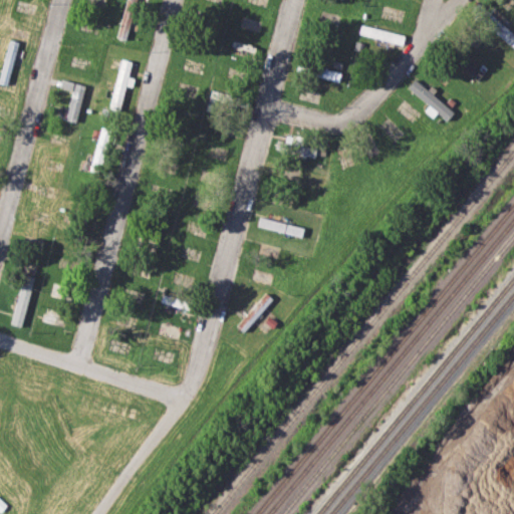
[(124,0),(115,37),(126,39),(136,0),(124,0)]
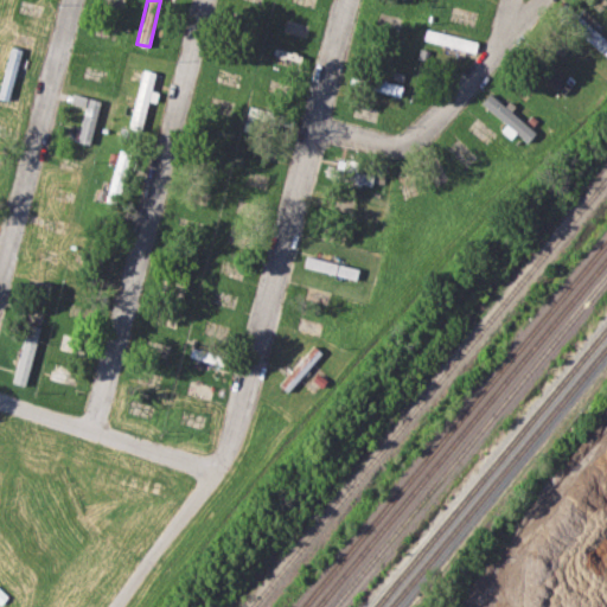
[(566,23),(602,52),(606,45),(606,38),(574,12),(566,23)]
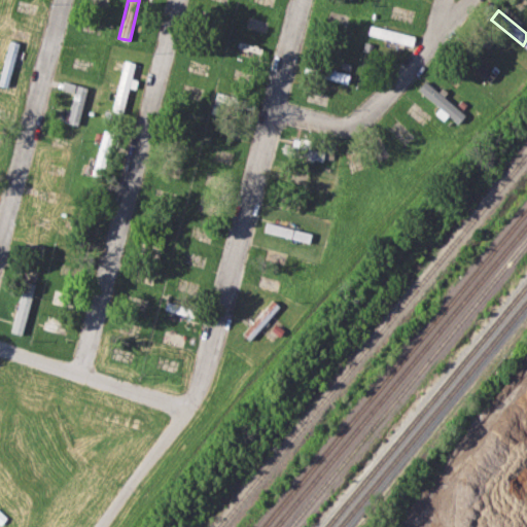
[(370,25),(367,34),(412,45),(414,36),(370,25)]
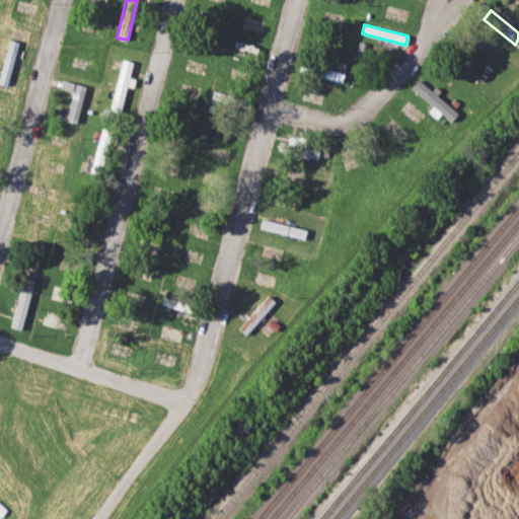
[(0,83),(5,85),(18,42),(9,40),(0,70),(0,83)]
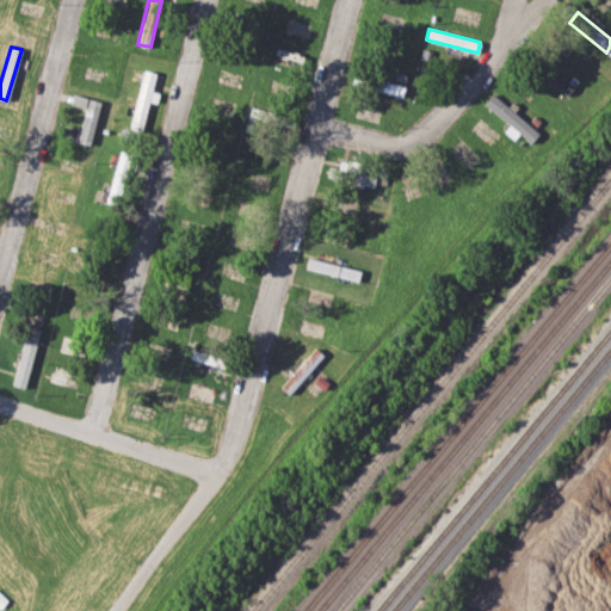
[(567,94),(574,86),(539,56),(532,65),(567,94)]
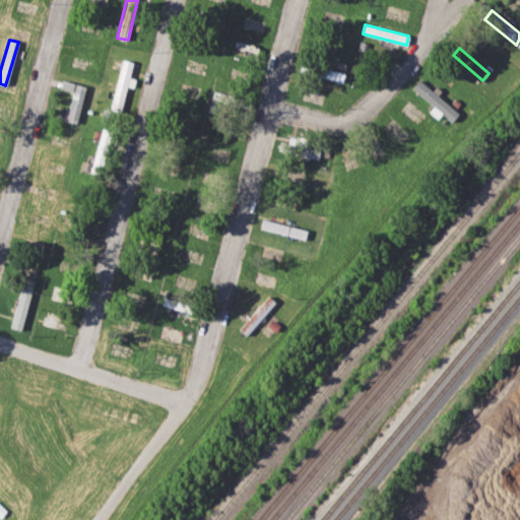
[(126,85),(133,86),(135,78),(129,77),(132,61),(120,59),(111,110),(121,112),(126,85)]
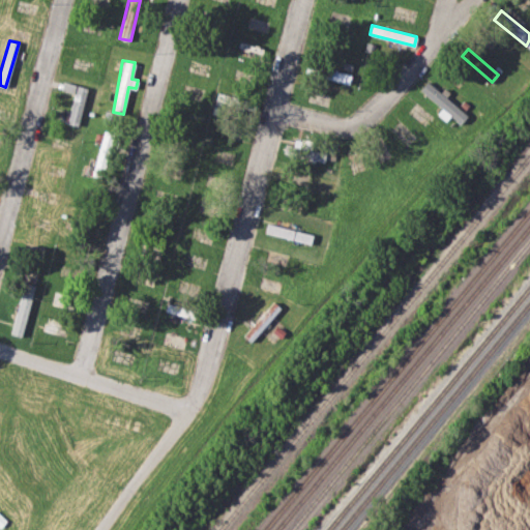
[(66,123),(78,125),(86,87),(62,81),(60,89),(74,92),(66,123)]
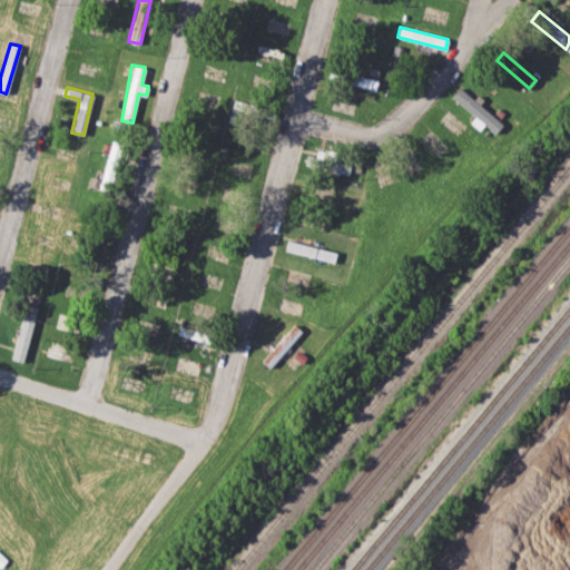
[(452,96),(494,133),(502,124),(460,87),(452,96)]
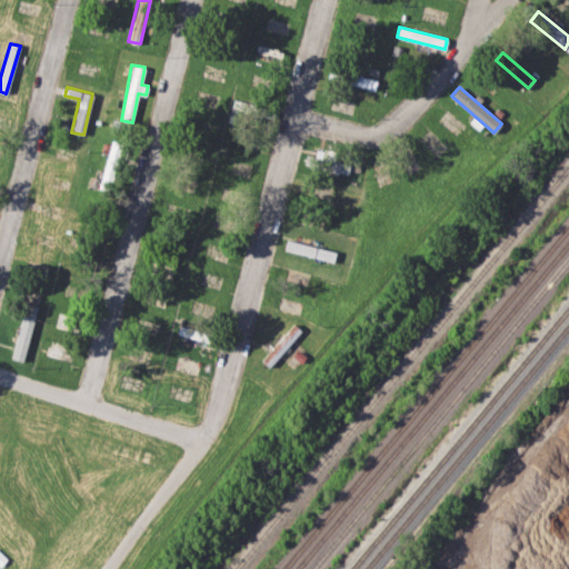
[(323,168),(349,175),(352,163),(308,152),(306,163),(323,168)]
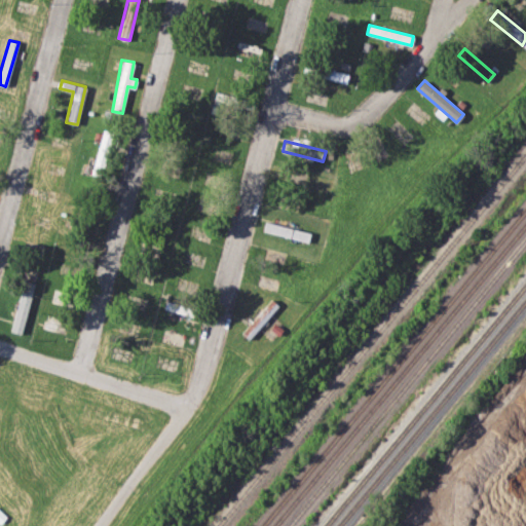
[(307,241),(310,232),(265,221),(263,231),(307,241)]
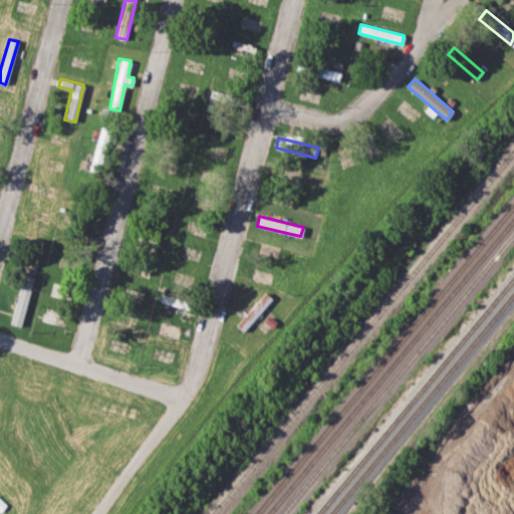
[(31,276),(20,274),(12,324),(23,326),(31,276)]
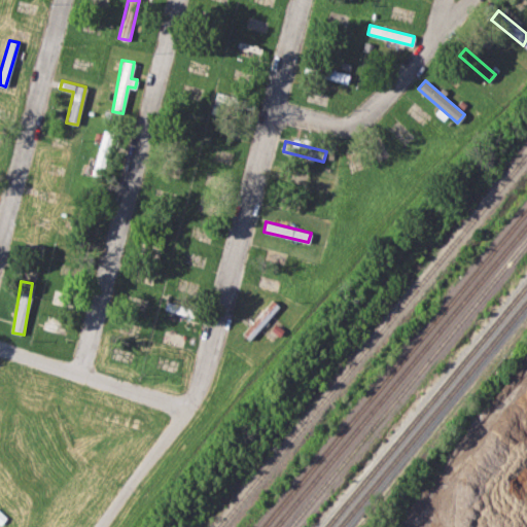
[(50,302),(61,305),(64,292),(54,290),(50,302)]
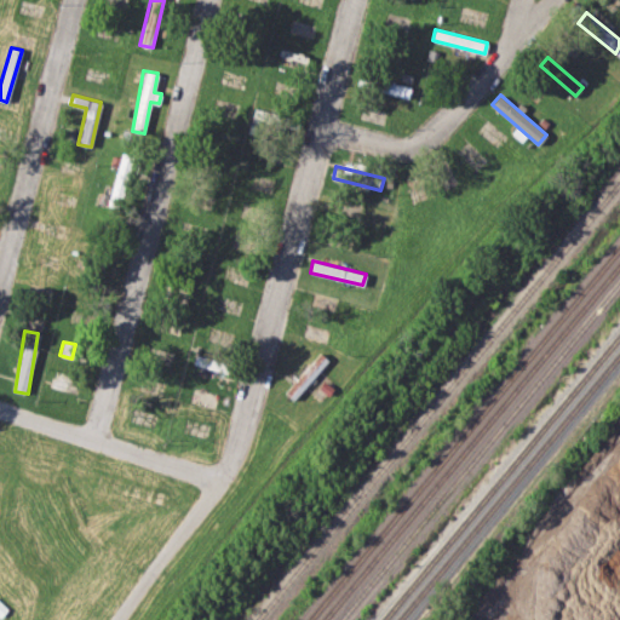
[(285,392),(293,400),(328,360),(321,352),(285,392)]
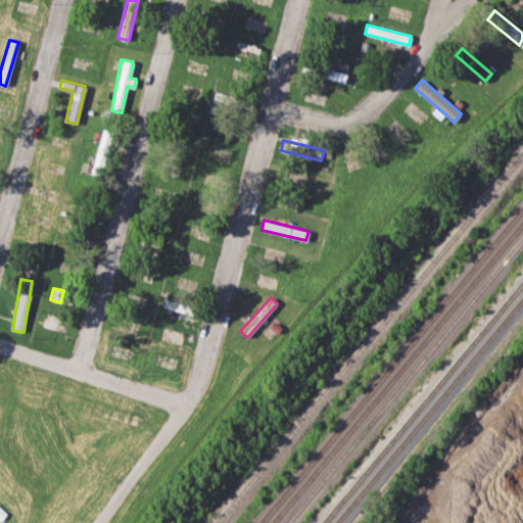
[(184,317),(187,304),(164,298),(162,306),(177,310),(176,315),(184,317)]
